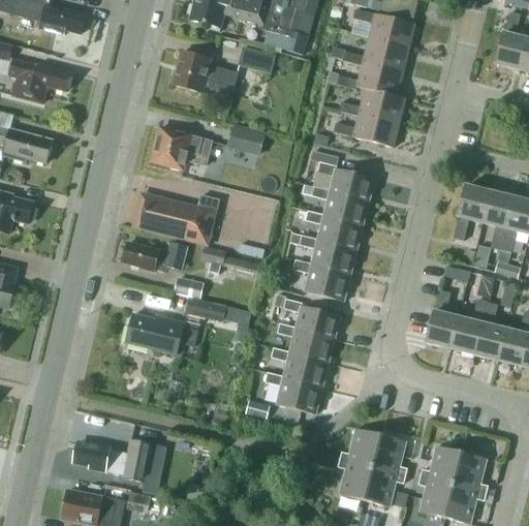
[(10,0),(8,11),(41,20),(39,27),(64,33),(65,29),(80,32),(85,13),(45,3),(45,0),(10,0)]
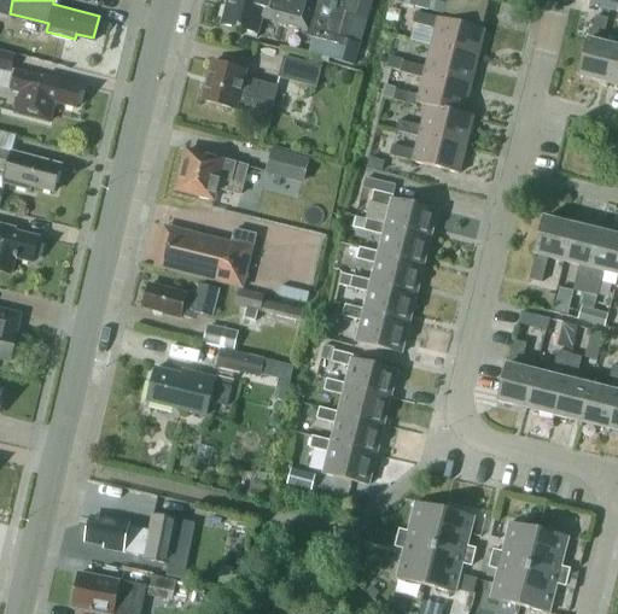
[(226,0),(221,21),(258,30),(262,16),(307,29),(305,34),(314,35),(334,41),(330,57),(349,62),(355,63),(371,0),(226,0)]
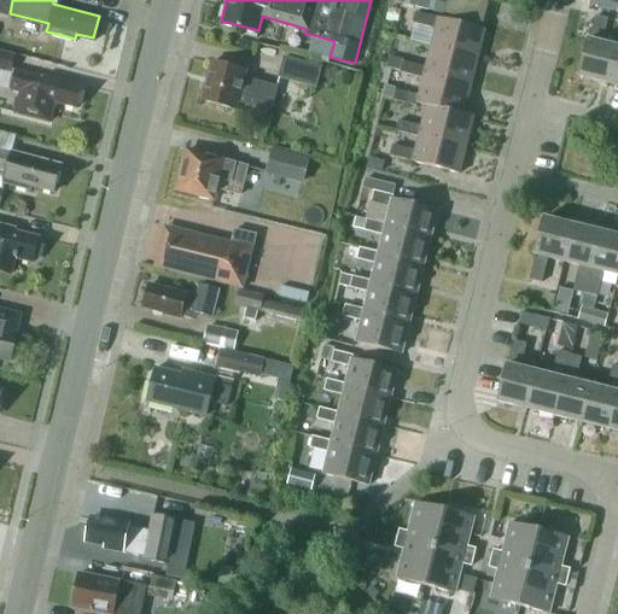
[(395,0),(443,12),(445,0),(395,0)]
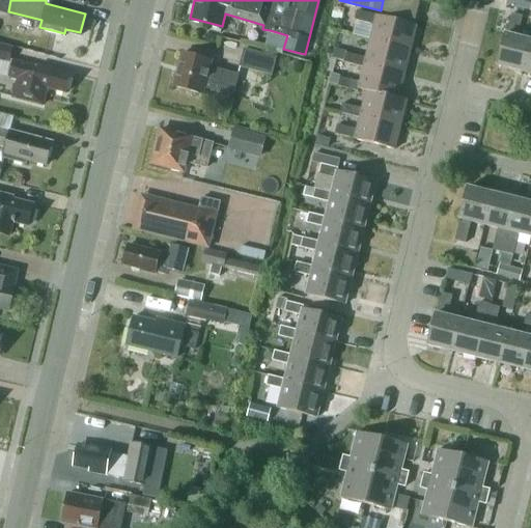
[(373,23),(369,39),(410,49),(417,23),(376,12),(376,14),(357,8),(354,18),(373,23)]
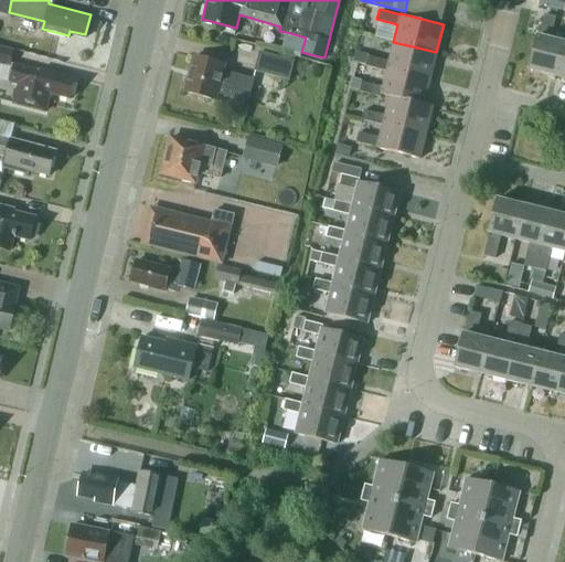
[(530,67),(555,74),(564,40),(550,36),(555,14),(544,11),(539,33),(537,33),(530,67)]
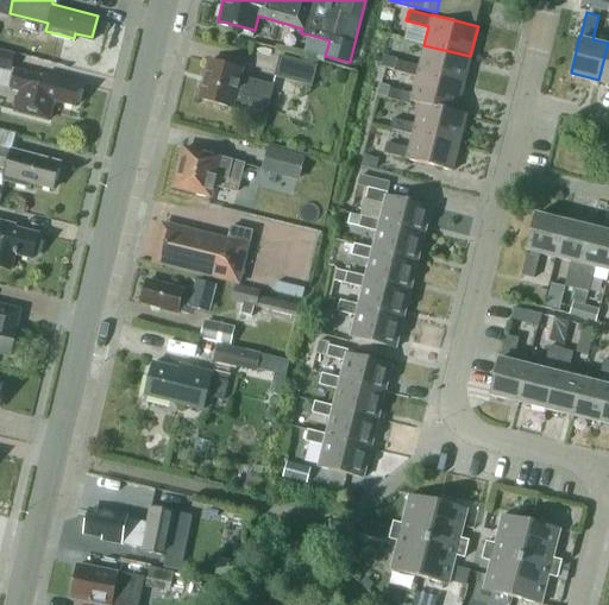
[(598,80),(608,81),(608,43),(598,80)]
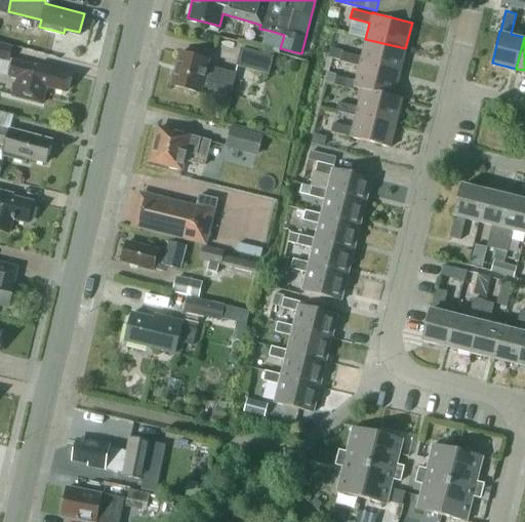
[(339,59),(359,64),(359,62),(400,72),(405,48),(365,39),(361,55),(341,50),(339,59)]
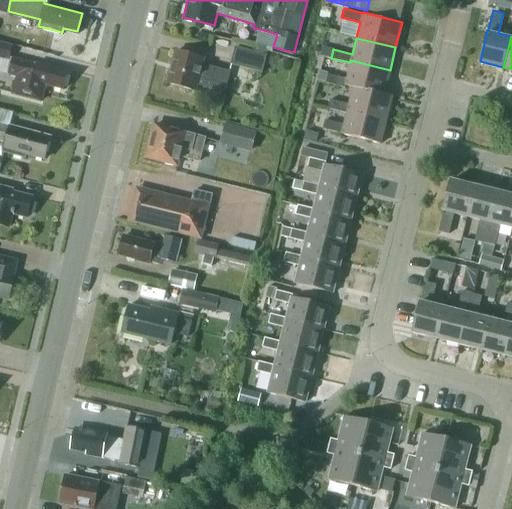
[(0,54),(8,57),(12,44),(0,40),(0,54)]
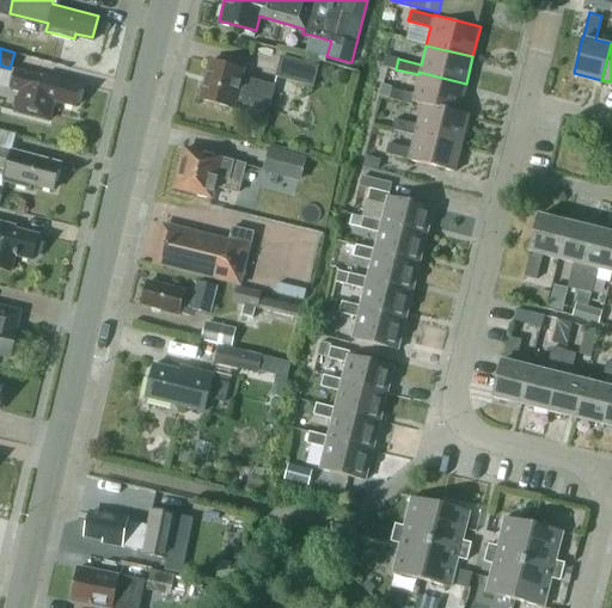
[(276,74),(312,83),(317,62),(281,54),(276,74)]
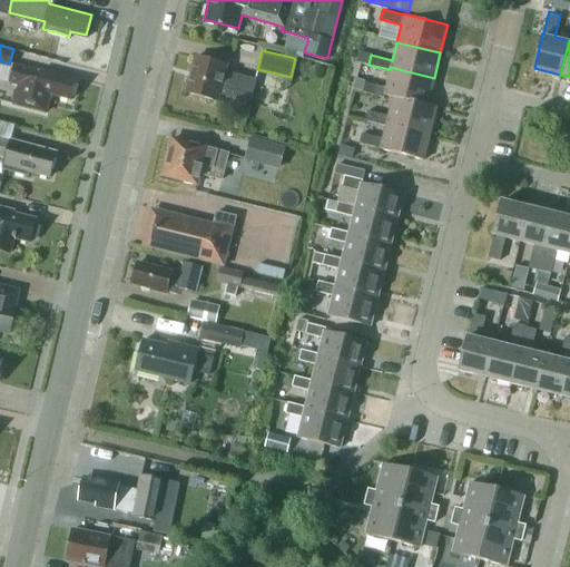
[(219,91),(249,99),(256,77),(225,69),(227,62),(195,55),(186,90),(217,98),(219,91)]
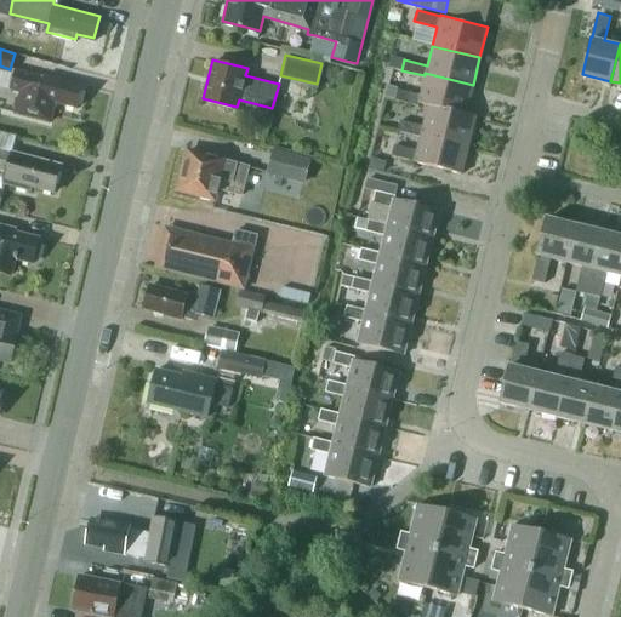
[(16,67),(10,89),(21,91),(16,113),(49,121),(55,100),(77,106),(81,84),(44,74),(16,67)]
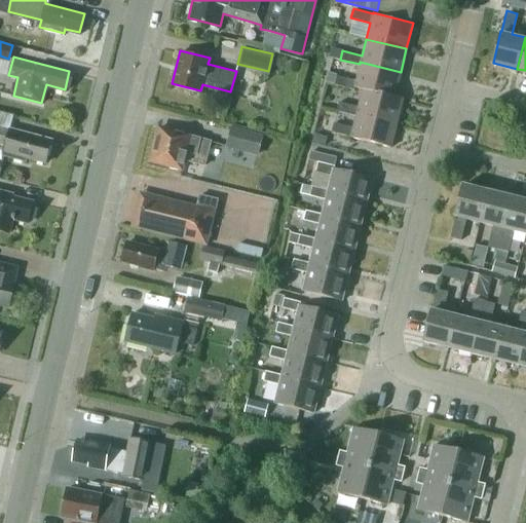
[(363,87),(363,89),(374,92),(375,89),(395,95),(401,72),(360,62),(360,64),(357,79),(337,74),(334,83),(354,88),(354,85),(363,87)]
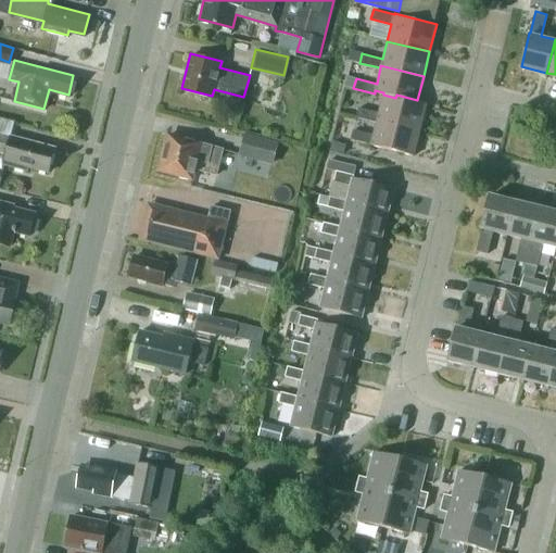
[(356,115),(377,121),(418,130),(426,102),(417,100),(396,95),(395,98),(383,95),(379,111),(358,105),(356,115)]
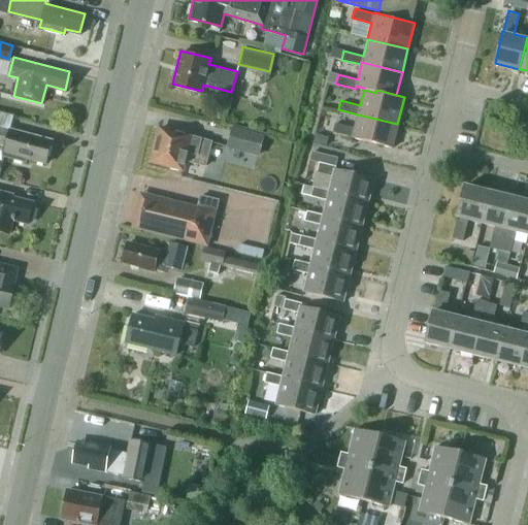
[(397,124),(358,115),(355,126),(335,122),(332,131),(353,135),(352,136),(392,145),(397,124)]
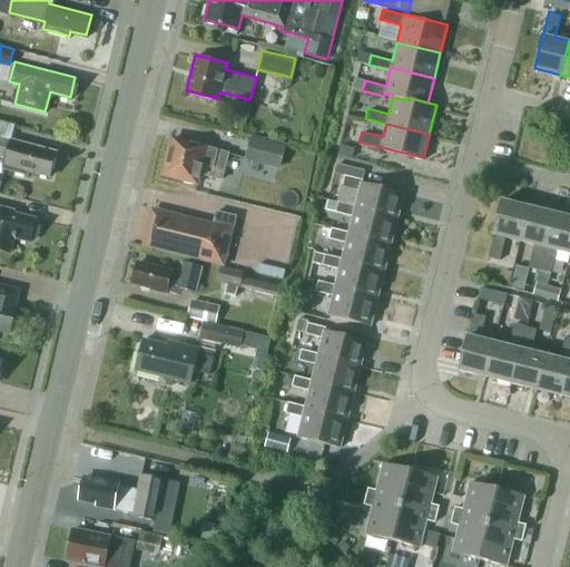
[(28,168),(49,174),(56,150),(55,149),(55,150),(10,138),(10,139),(0,136),(0,154),(6,156),(3,166),(27,172),(28,168)]
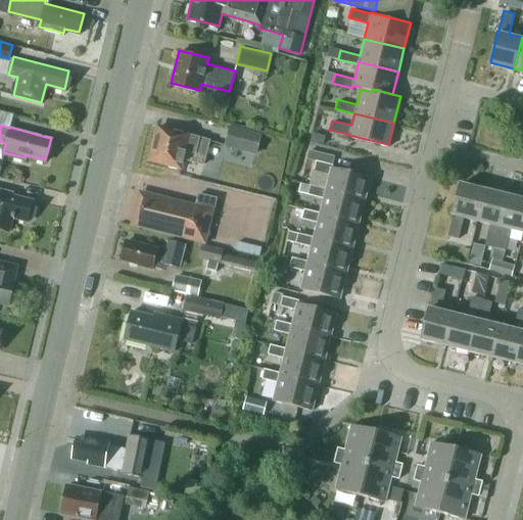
[(203,162),(209,139),(157,125),(149,158),(168,162),(169,164),(176,167),(178,166),(182,167),(184,157),(203,162)]
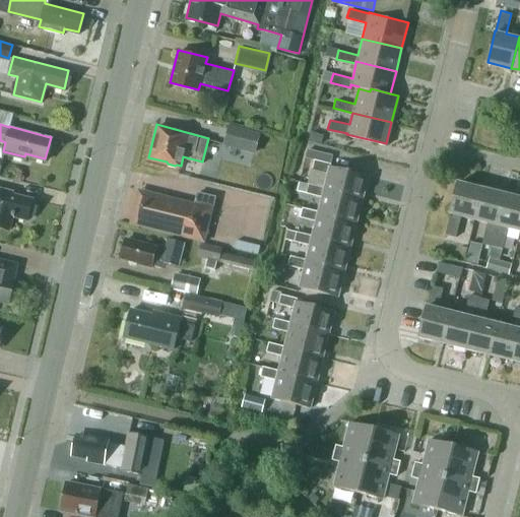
[(224,142),(254,149),(259,133),(230,125),(224,142)]
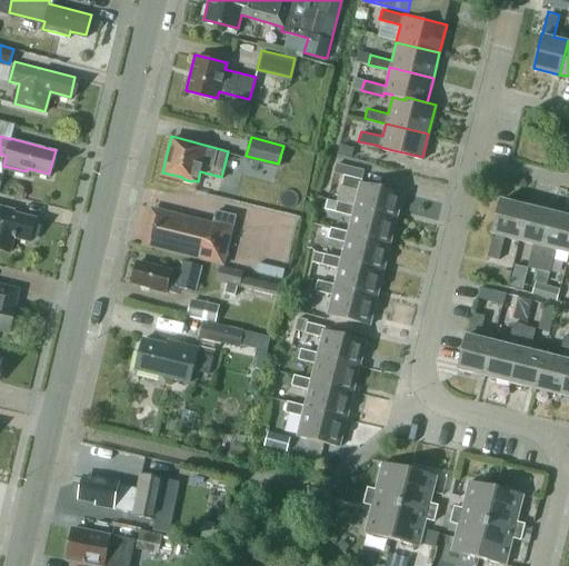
[(355,204),(355,206),(396,216),(402,190),(361,180),(365,168),(337,161),(335,171),(345,174),(341,184),(359,188),(355,204)]
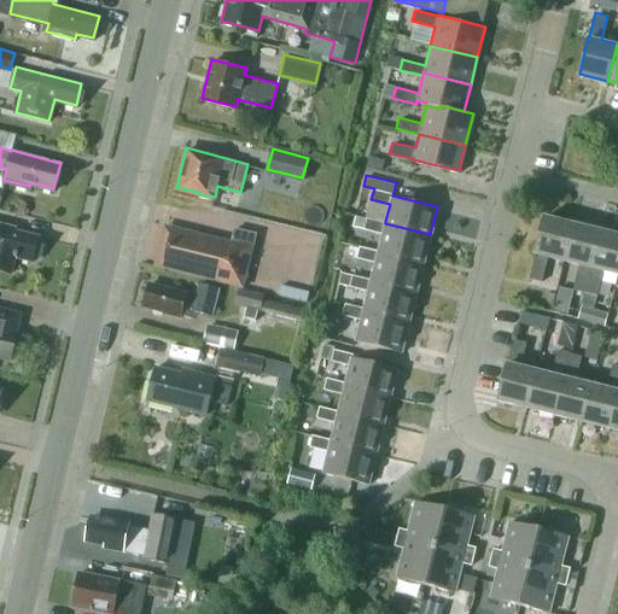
[(0,181),(0,203),(4,205),(11,186),(0,181)]
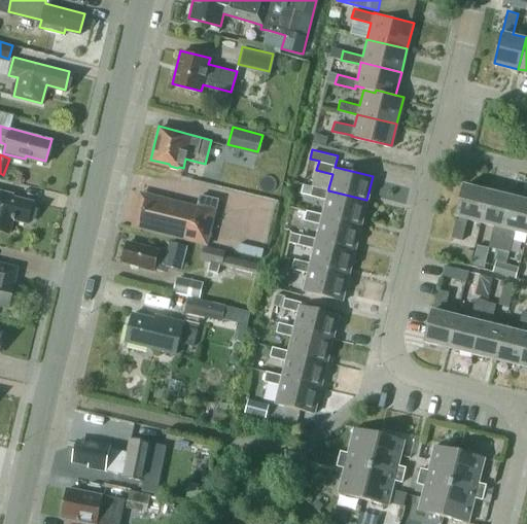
[(467,217),(480,220),(488,189),(464,183),(456,214),(451,236),(461,238),(467,217)]
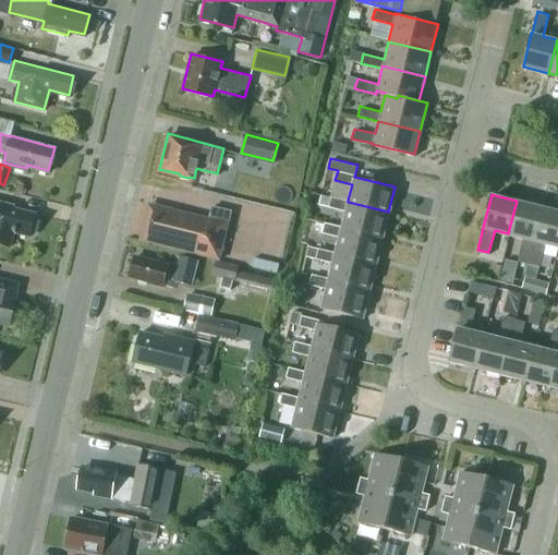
[(346,209),(341,226),(341,228),(381,238),(388,212),(348,202),(348,200),(331,195),(328,206),(346,209)]
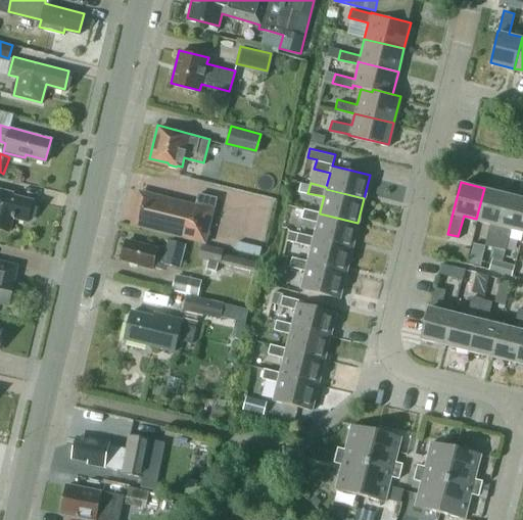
[(0,184),(0,227),(8,229),(12,216),(14,217),(28,220),(29,217),(30,213),(32,214),(35,202),(33,202),(34,198),(12,193),(3,190),(4,186),(0,184)]
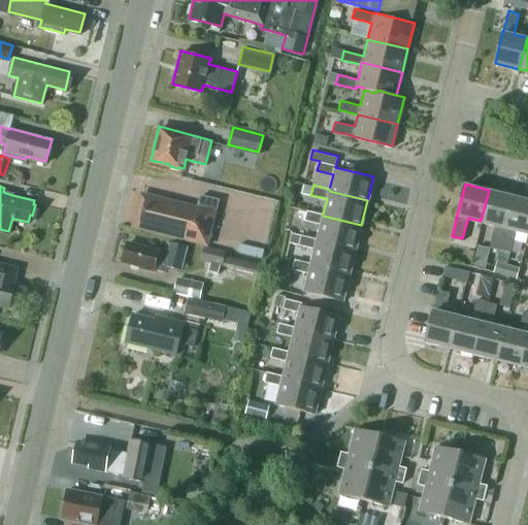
[(489,245),(499,248),(513,195),(489,190),(481,221),(494,225),(489,245)]
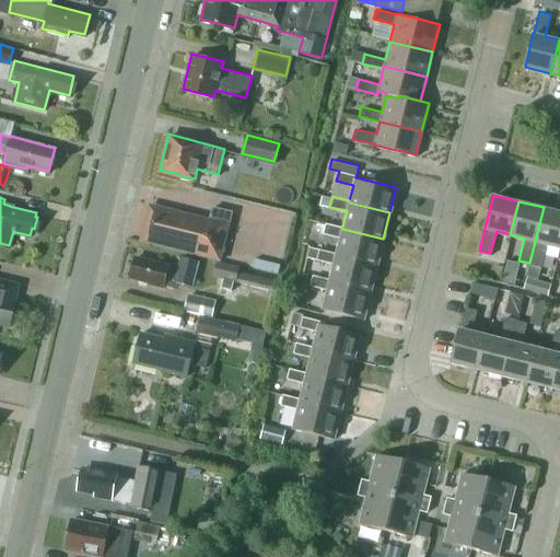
[(148,241),(220,258),(232,210),(213,205),(210,218),(156,205),(148,241)]
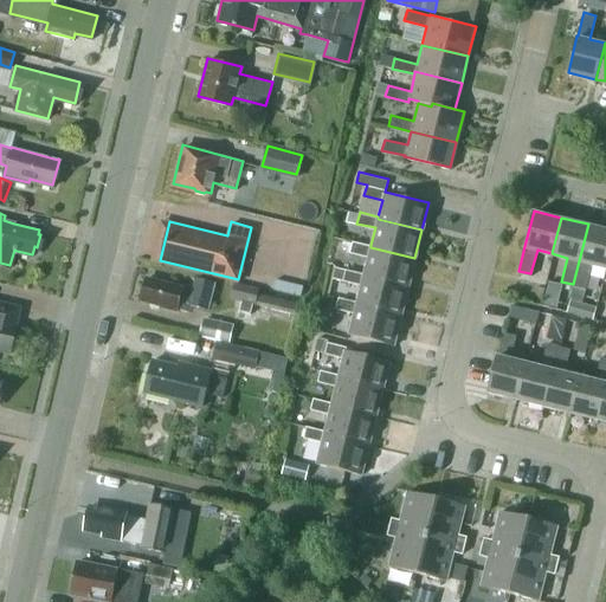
[(591,263),(605,266),(605,228),(588,224),(573,284),(585,287),(591,263)]
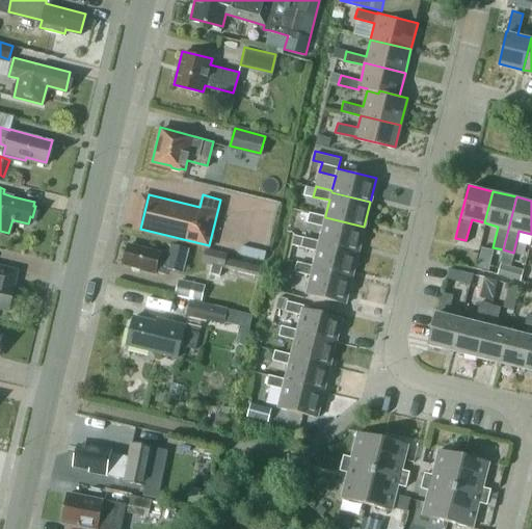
[(319,239),(319,242),(357,252),(364,227),(325,217),(325,215),(310,211),(308,220),(323,225),(319,239)]
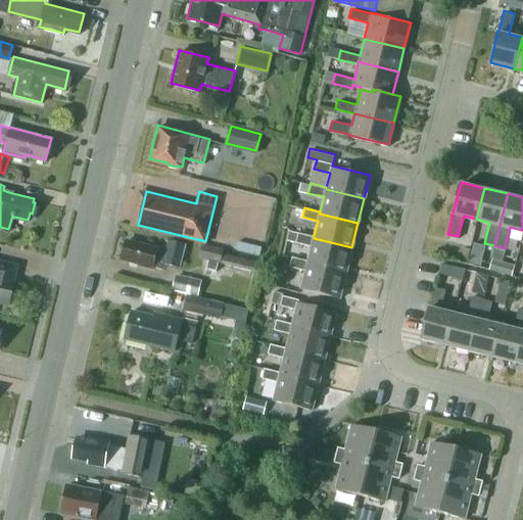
[(312,245),(308,260),(307,260),(307,263),(345,272),(351,247),(314,238),(314,235),(298,232),(296,241),(312,245)]
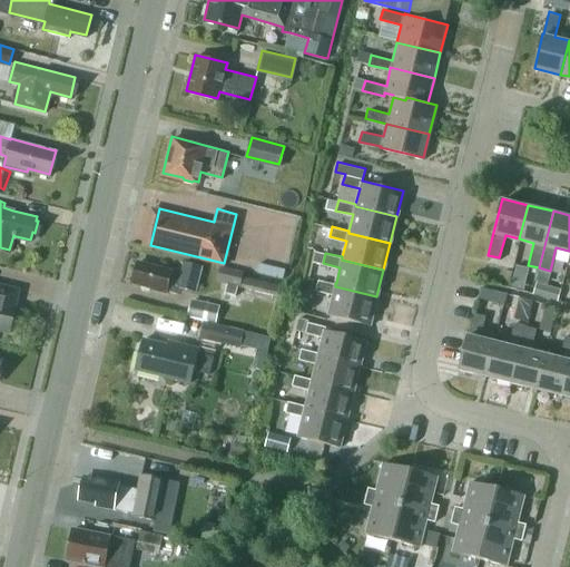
[(195,290),(202,264),(184,260),(180,272),(172,270),(137,261),(131,281),(149,285),(149,287),(166,292),(166,289),(177,292),(178,285),(195,290)]
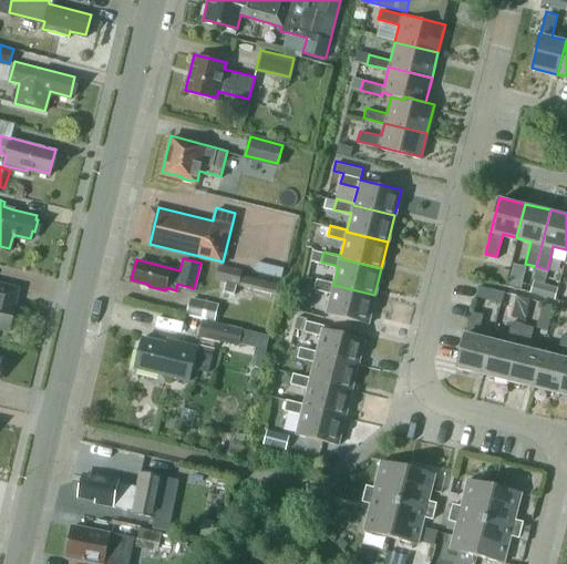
[(215,278),(238,284),(241,267),(219,262),(215,278)]
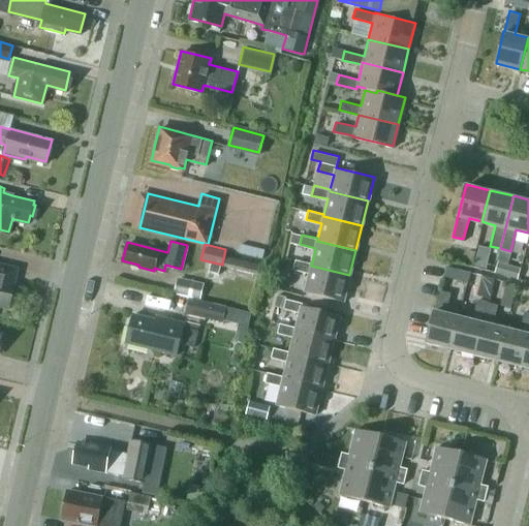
[(224,265),(260,273),(262,264),(226,255),(224,265)]
